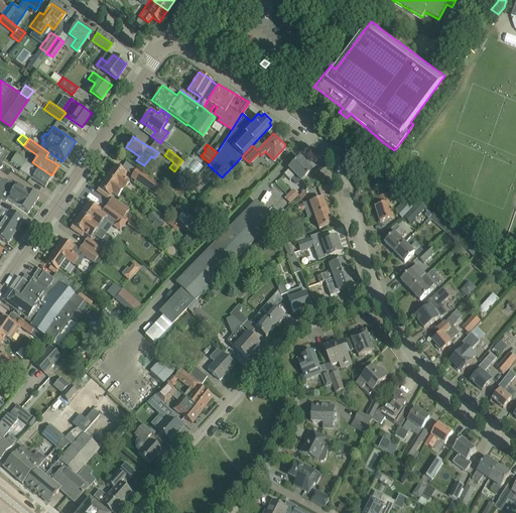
[(51,175),(32,162),(32,163),(38,167),(37,167),(25,160),(26,159),(15,152),(10,159),(20,166),(19,168),(45,185),(51,175)]
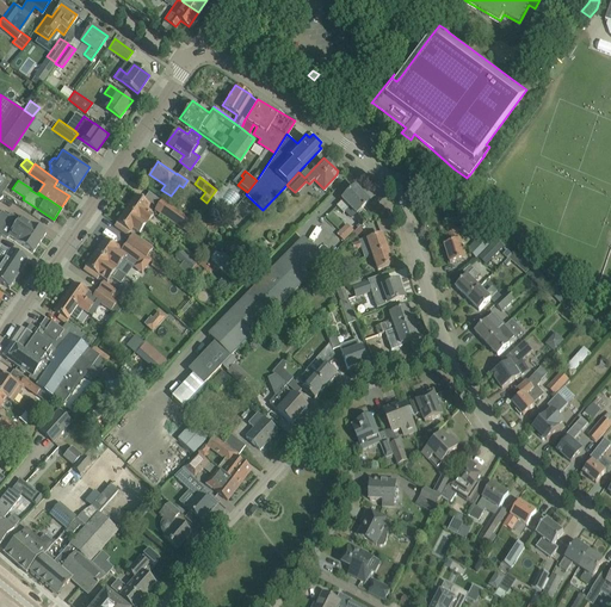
[(355,185),(345,192),(341,197),(343,198),(335,204),(343,211),(350,205),(356,211),(369,199),(355,185)]
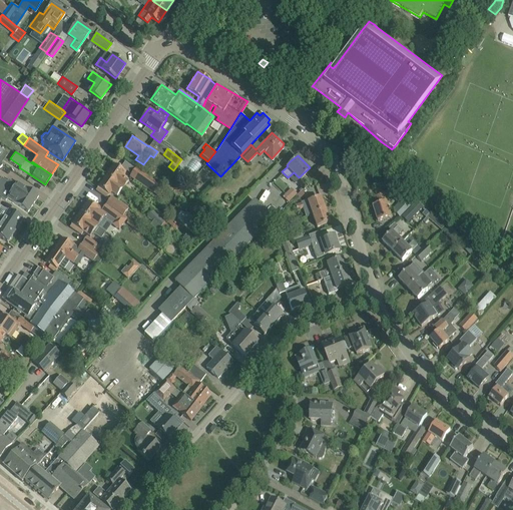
[(115,160),(105,174),(122,186),(122,185),(123,186),(128,179),(122,174),(126,168),(115,160)]
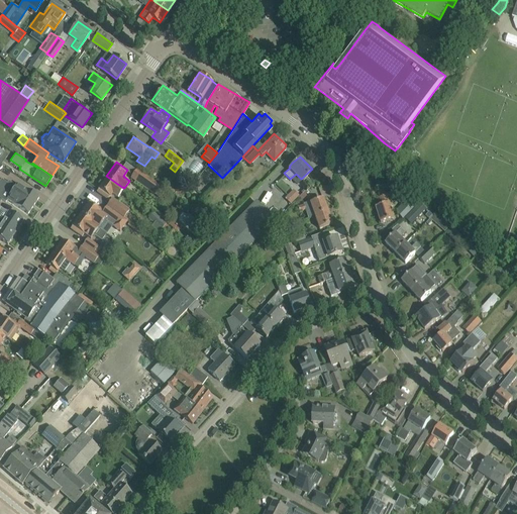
[(136,168),(131,176),(154,192),(161,184),(136,168)]
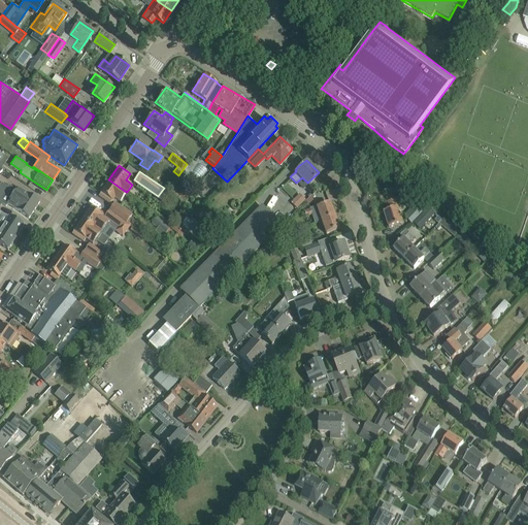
[(126,192),(108,179),(100,191),(99,194),(110,202),(114,195),(121,199),(126,192)]
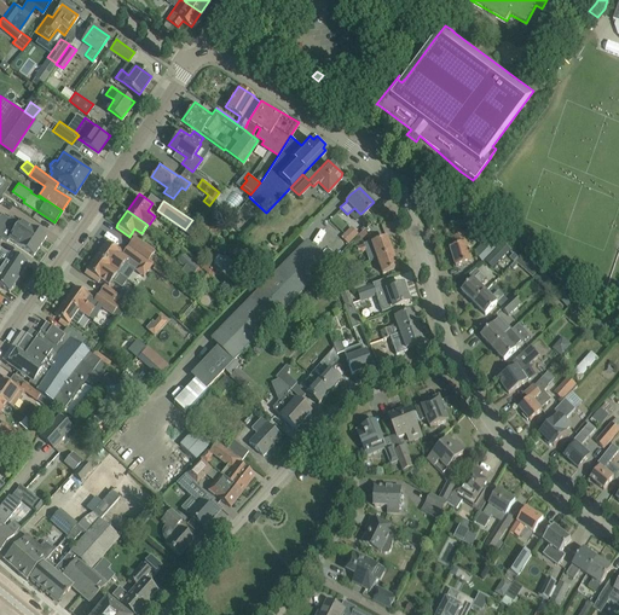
[(0,233),(7,239),(9,237),(34,253),(46,235),(21,216),(18,219),(11,214),(0,230),(0,233)]
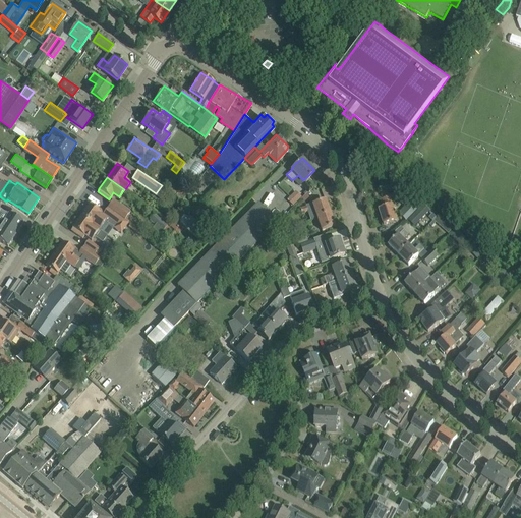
[(301,181),(288,194),(294,200),(307,187),(301,181)]
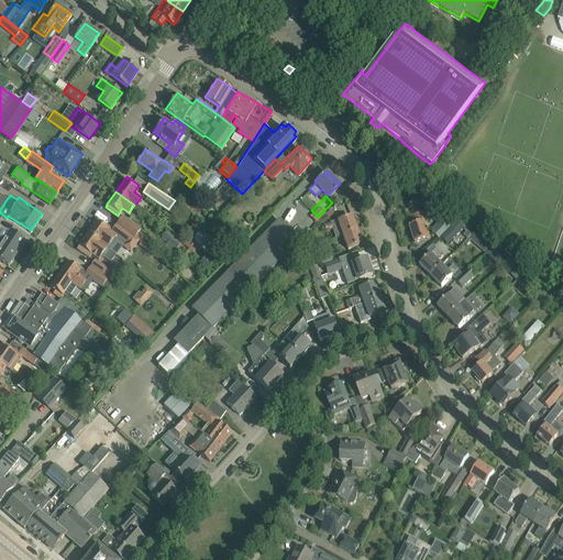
[(424,219),(421,210),(414,212),(416,221),(409,223),(415,241),(430,235),(424,219)]
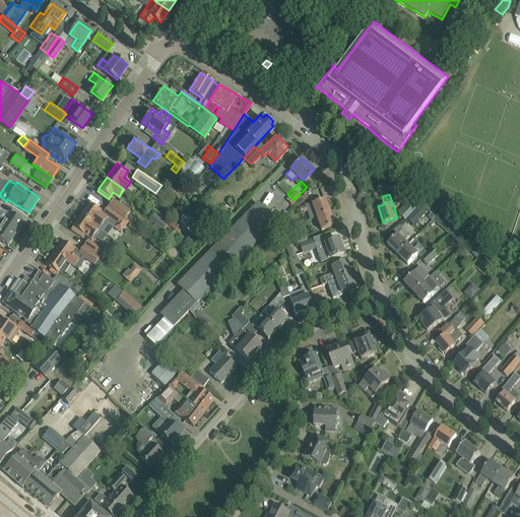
[(411,196),(398,210),(405,217),(419,204),(411,196)]
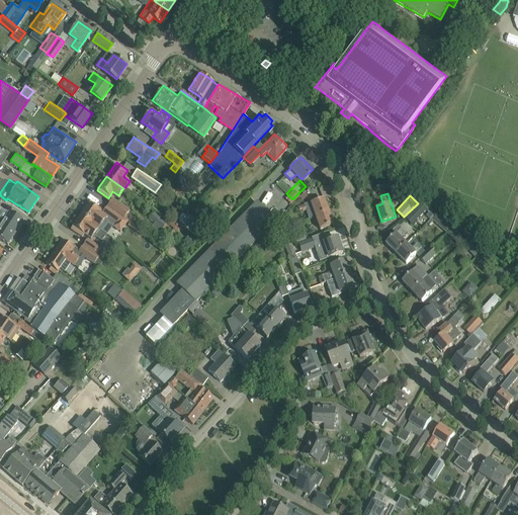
[(113,196),(107,204),(122,217),(123,217),(130,208),(113,196)]
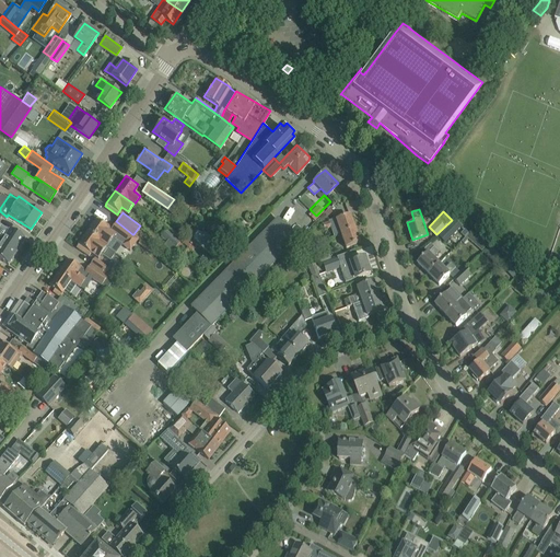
[(336,218),(340,231),(354,227),(349,212),(336,218)]
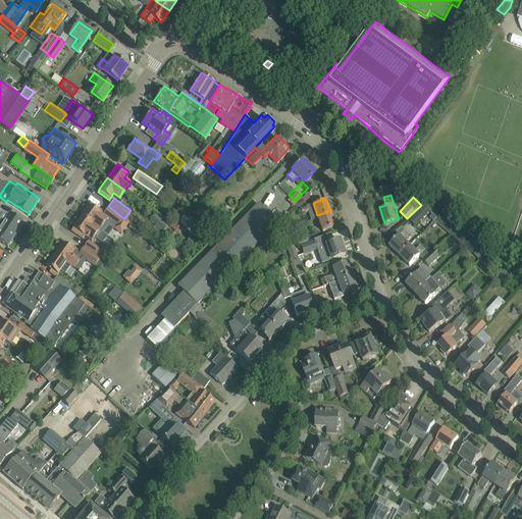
[(183,291),(160,314),(173,327),(277,220),(259,201),(177,284),(183,291)]
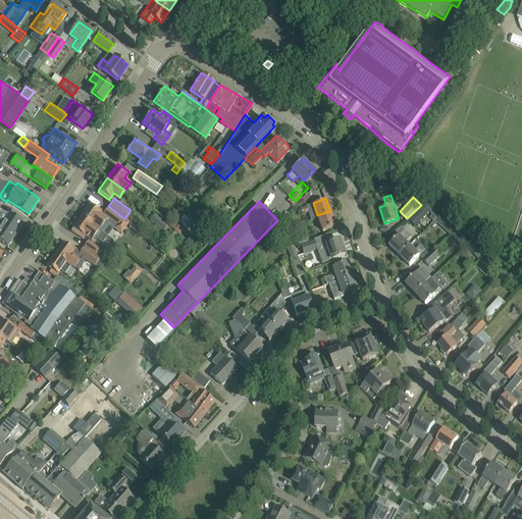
[(103,213),(100,211),(102,209),(96,204),(94,206),(89,203),(81,215),(99,228),(99,227),(98,227),(106,215),(118,225),(123,218),(108,206),(103,213)]
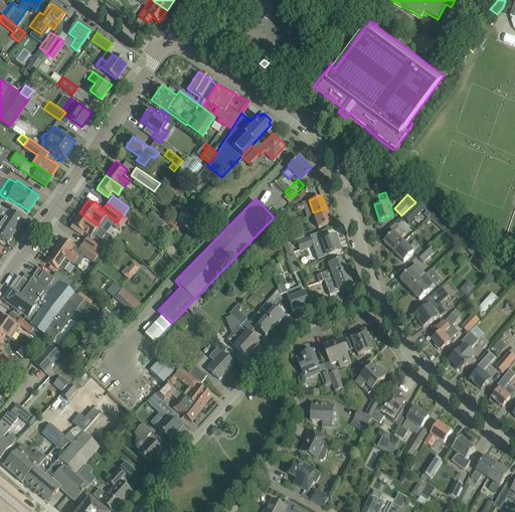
[(208,212),(196,200),(190,207),(201,218),(211,228),(216,222),(207,213),(208,212)]
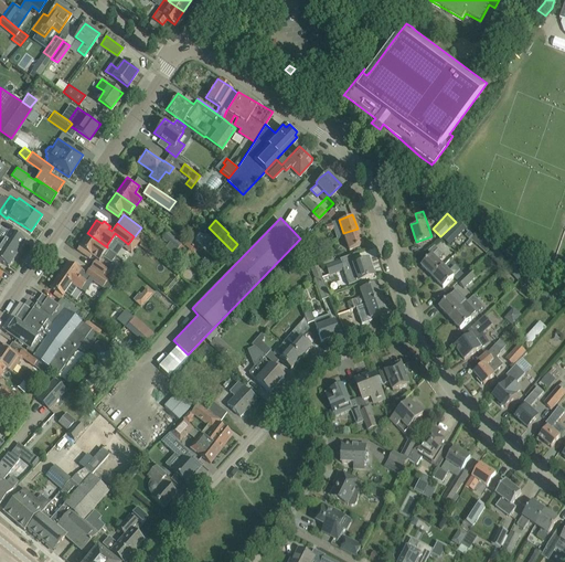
[(454,226),(444,236),(450,243),(466,228),(459,221),(454,226)]
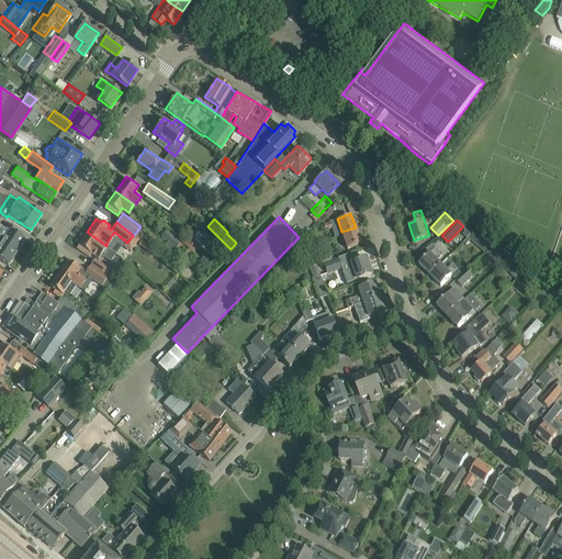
[(0,258),(8,264),(25,237),(10,227),(1,242),(0,241),(0,258)]
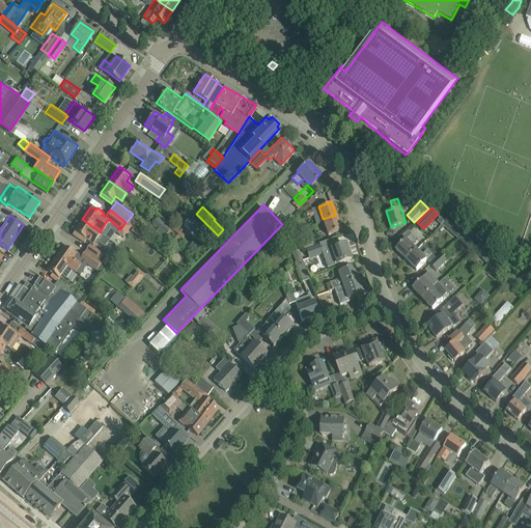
[(159,215),(152,223),(166,233),(172,225),(159,215)]
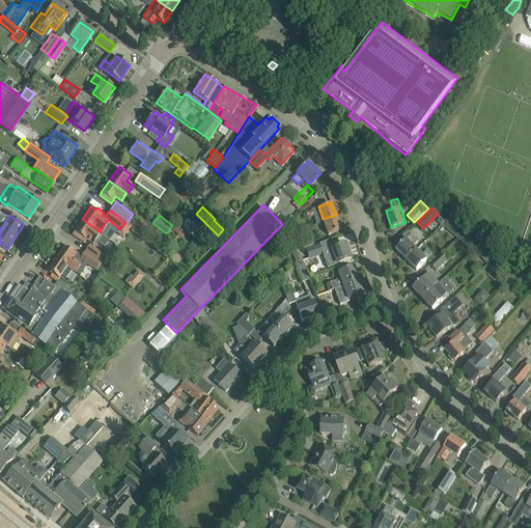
[(192,215),(186,222),(198,233),(204,227),(192,215)]
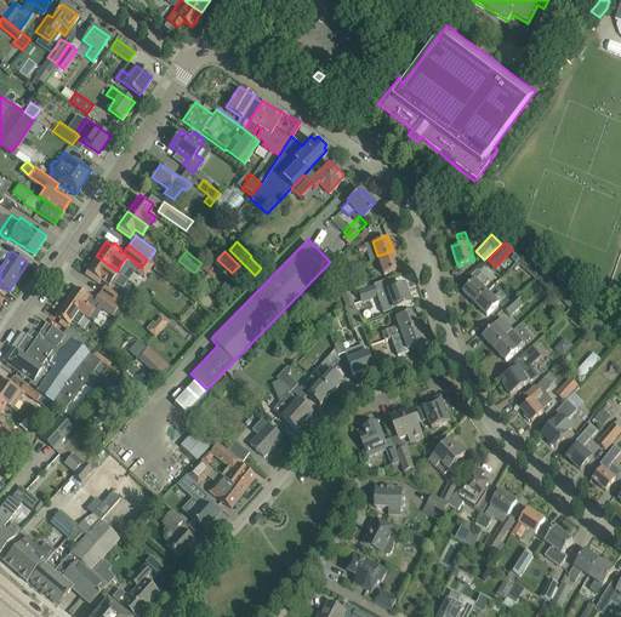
[(393,251),(377,256),(383,272),(398,267),(393,251)]
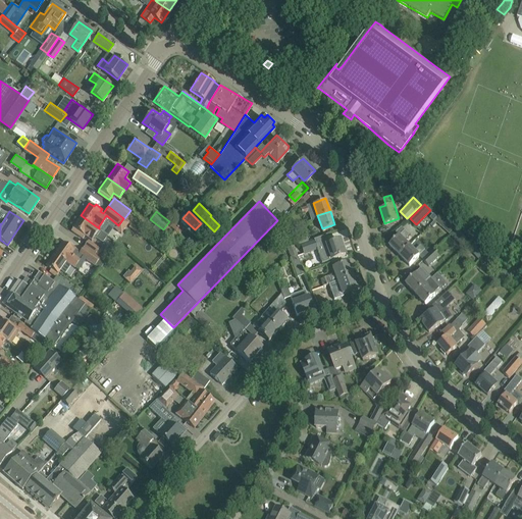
[(440,213),(435,219),(442,225),(448,219),(440,213)]
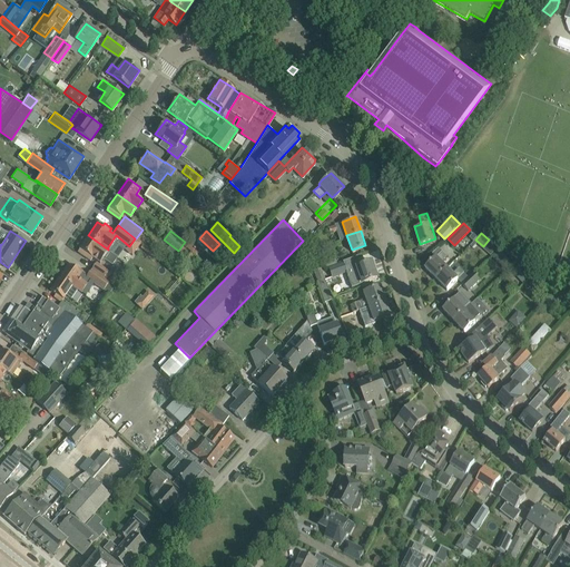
[(108,250),(88,235),(79,247),(78,250),(90,258),(92,255),(100,261),(108,250)]
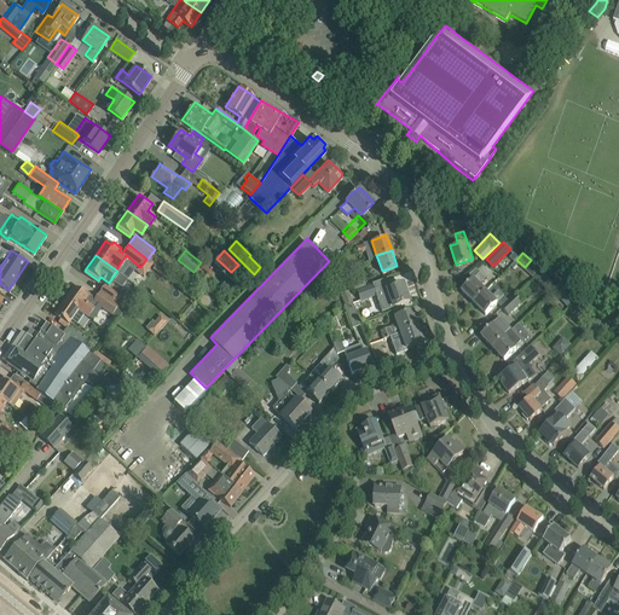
[(207,260),(201,265),(208,272),(208,271),(213,274),(215,271),(213,267),(214,266),(207,260)]
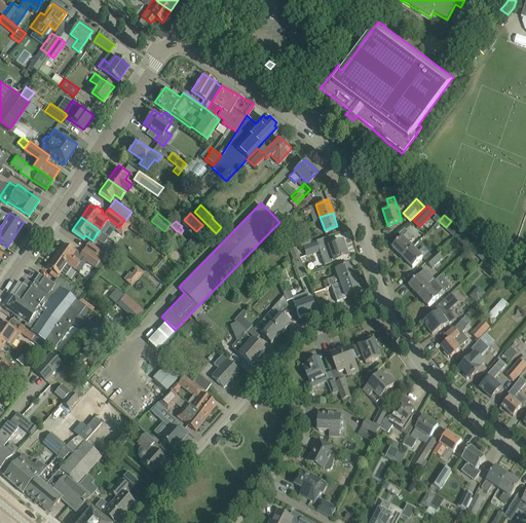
[(392,246),(403,256),(412,246),(407,240),(412,234),(408,230),(403,235),(392,246)]
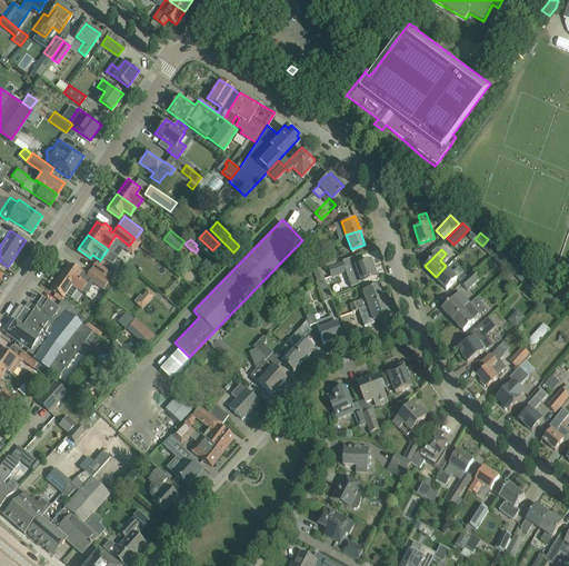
[(500,249),(492,256),(497,259),(503,252),(500,249)]
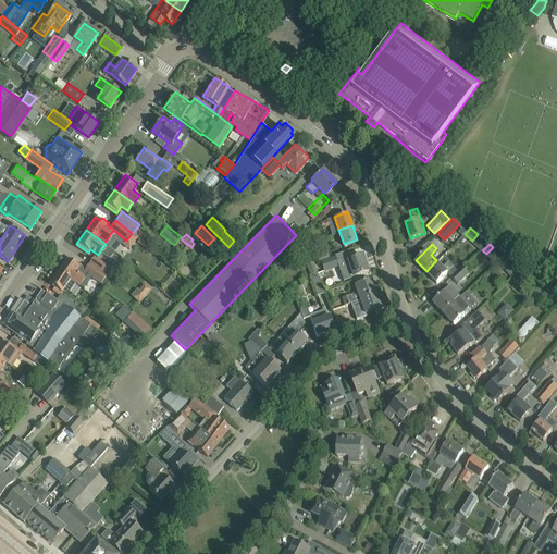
[(326,249),(317,253),(319,259),(329,255),(326,249)]
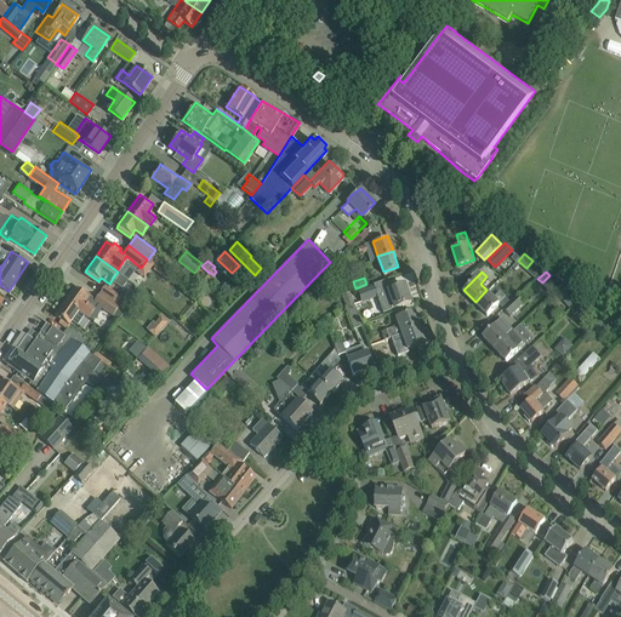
[(377,293),(382,310),(393,306),(393,307),(410,301),(404,283),(387,289),(387,290),(377,293)]
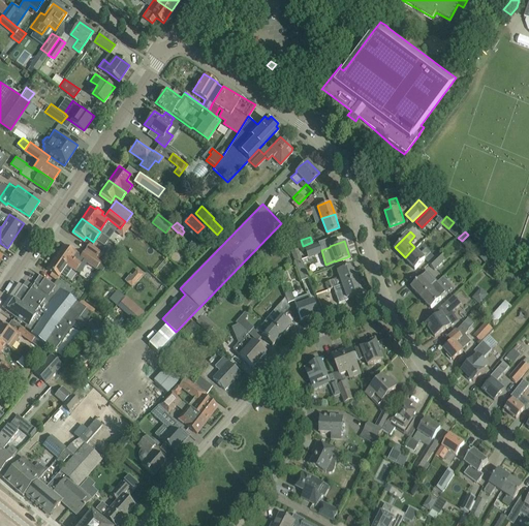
[(82,264),(85,258),(81,255),(82,253),(76,250),(65,242),(55,256),(71,268),(76,271),(82,264)]
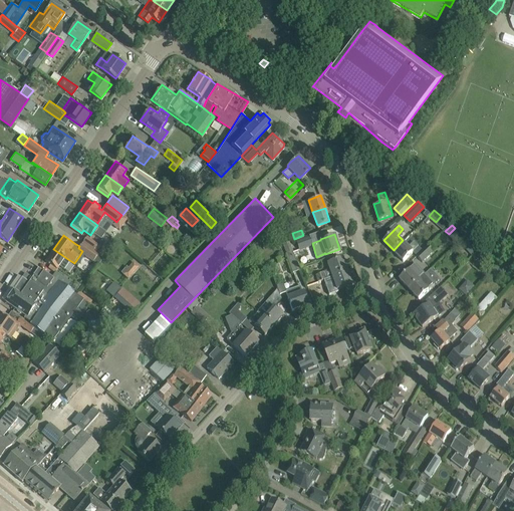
[(86,235),(82,241),(93,249),(98,242),(86,235)]
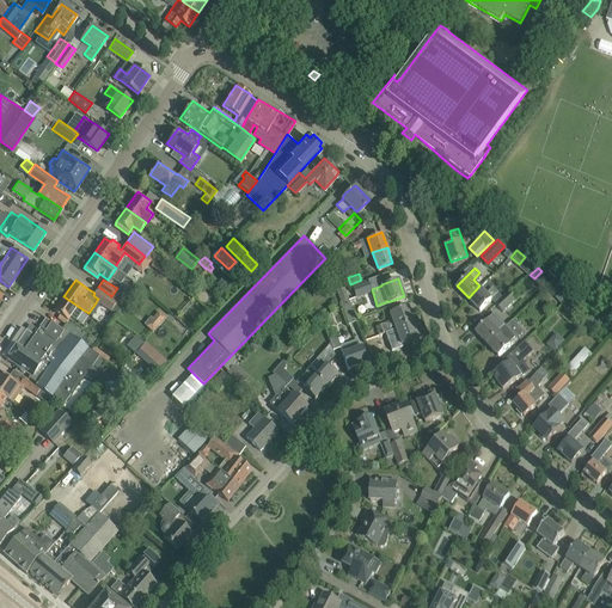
[(368,280),(353,286),(356,295),(372,289),(368,280)]
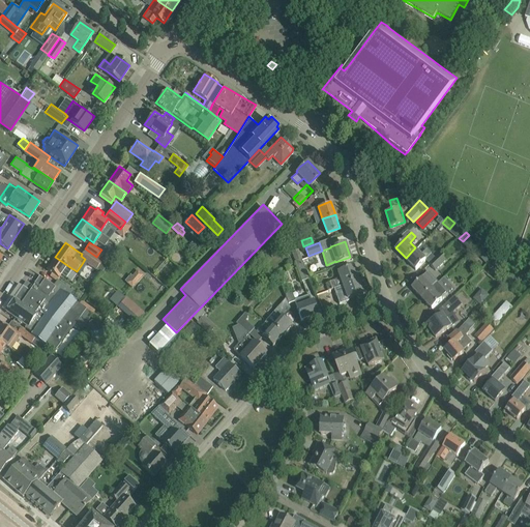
[(480,244),(475,250),(479,255),(484,250),(480,244)]
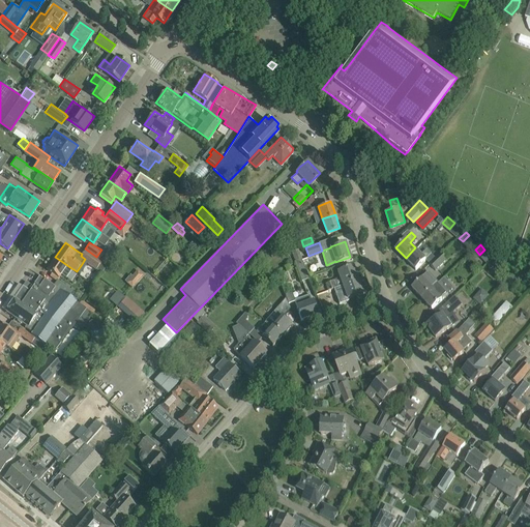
[(301,280),(308,276),(301,257),(297,247),(291,250),(294,260),(301,280)]
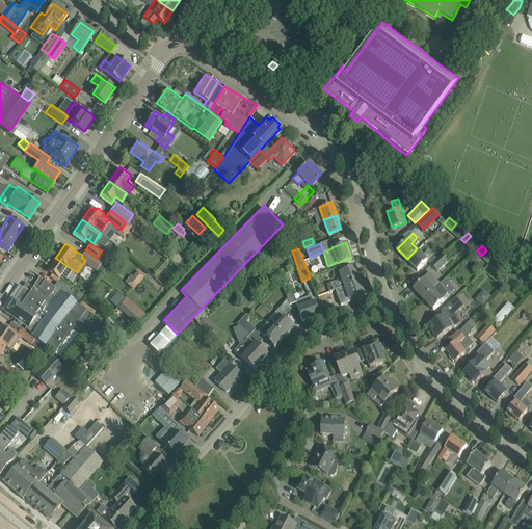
[(417,248),(407,259),(418,269),(427,259),(433,253),(428,248),(423,254),(417,248)]
